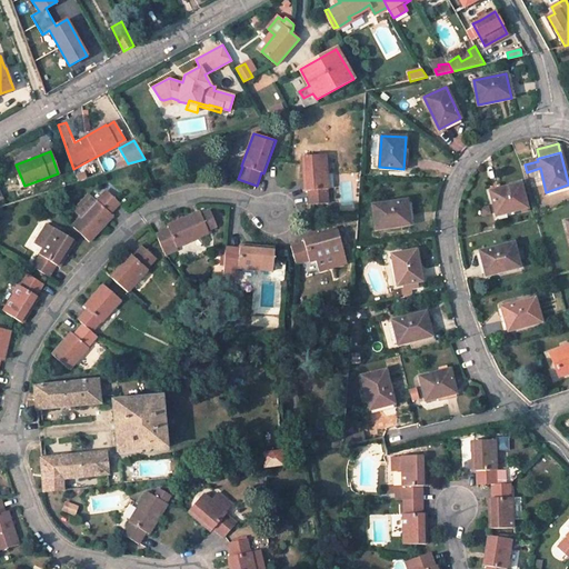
[(327,153),(302,156),(305,191),(309,191),(309,205),(328,203),(327,190),(328,189),(327,153)]
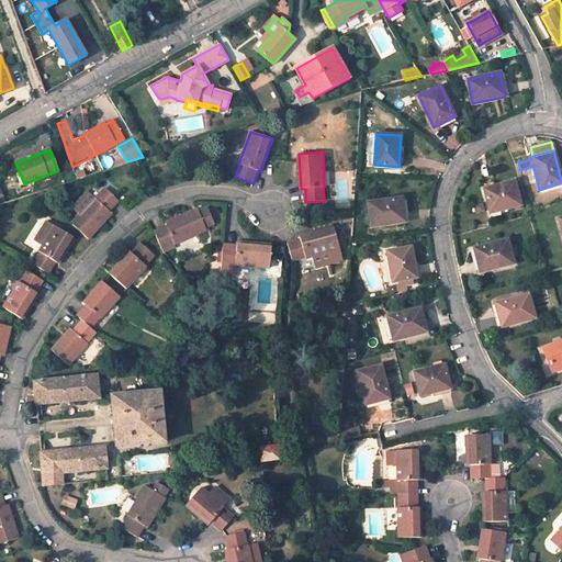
[(514,181),(484,188),(491,213),(520,204),(514,181)]
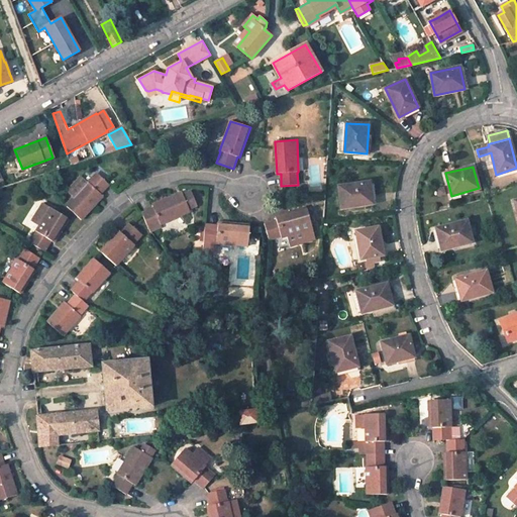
[(66,205),(80,219),(102,196),(100,194),(108,185),(96,173),(88,182),(87,182),(87,183),(66,205)]
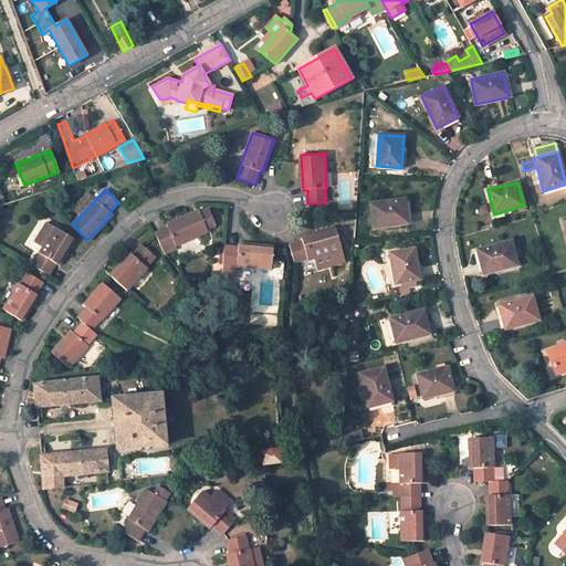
[(95,200),(88,194),(66,219),(72,224),(95,200)]
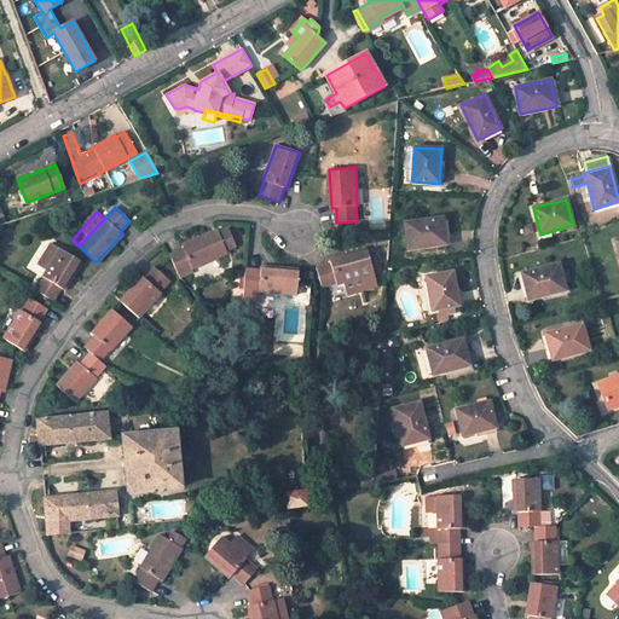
[(443,218),(405,223),(409,250),(446,243),(443,218)]
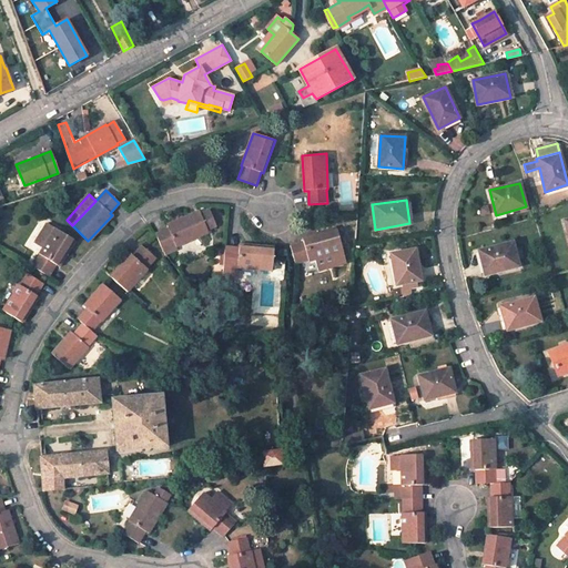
[(201,214),(199,211),(166,225),(168,227),(155,233),(163,251),(175,245),(175,246),(209,232),(206,229),(201,214)]
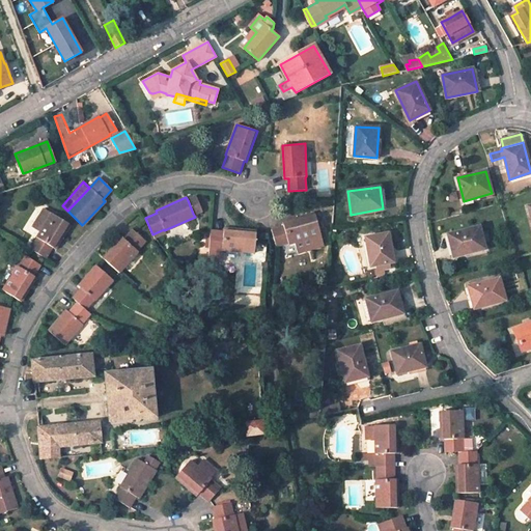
[(200,211),(195,197),(188,200),(193,214),(200,211)]
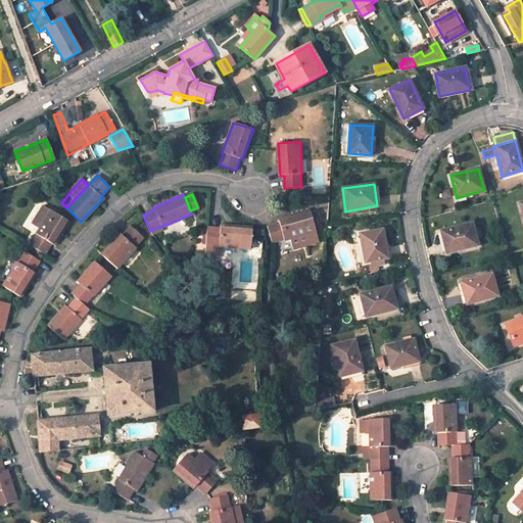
[(54,244),(68,222),(50,210),(42,205),(31,224),(39,229),(36,234),(37,234),(31,245),(45,254),(52,243),(54,244)]
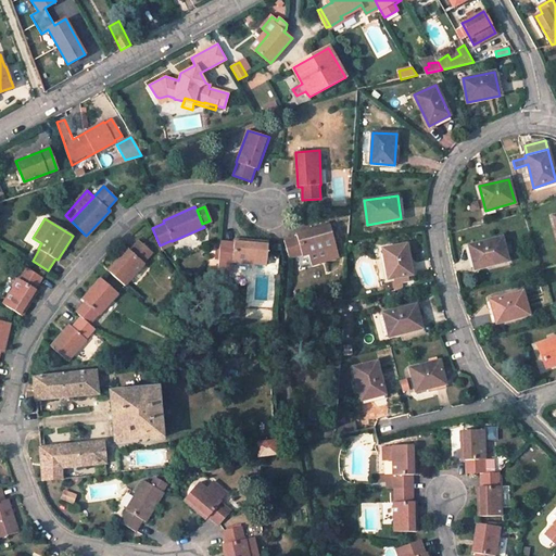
[(300,237),(287,240),(291,256),(307,252),(311,265),(338,257),(328,225),(299,234),(300,237)]
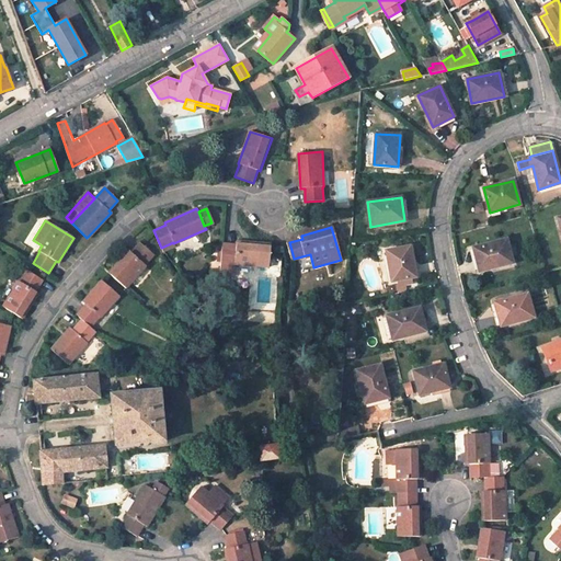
[(506,238),(473,247),(479,271),(512,262),(506,238)]
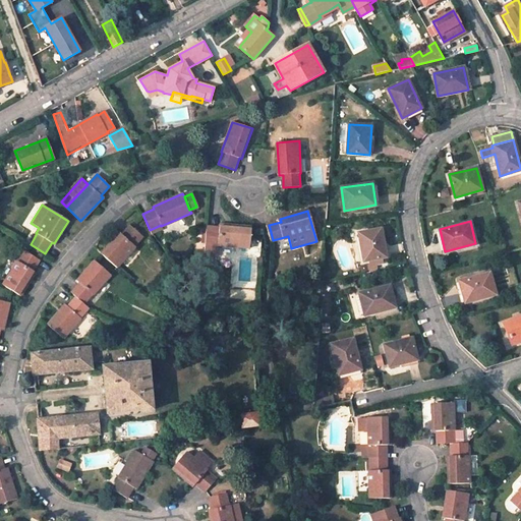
[(219,227),(208,226),(207,243),(218,244),(218,245),(249,248),(251,226),(219,224),(219,227)]
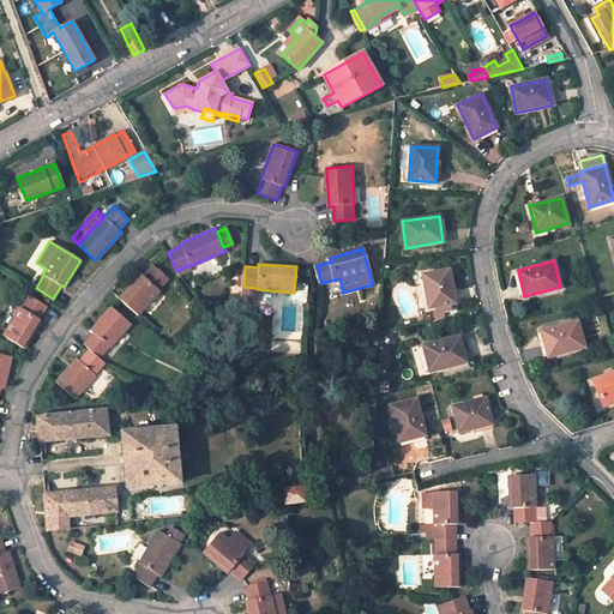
[(140,274),(119,298),(137,314),(160,290),(158,289),(169,278),(152,265),(143,276),(140,274)]
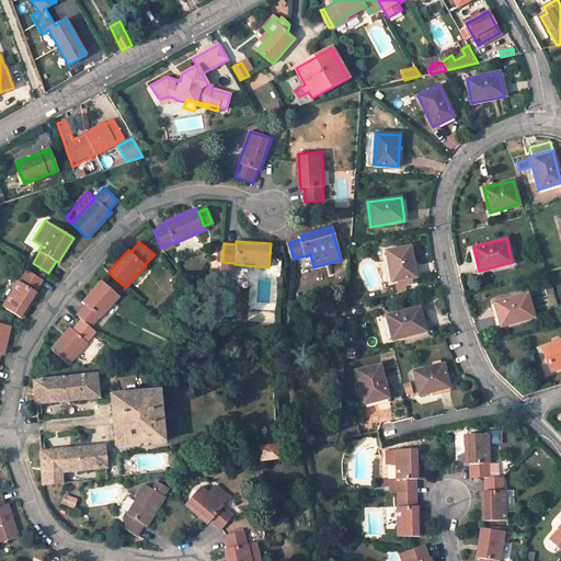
[(408,247),(384,252),(391,282),(397,281),(398,286),(404,285),(412,283),(410,277),(414,276),(408,247)]
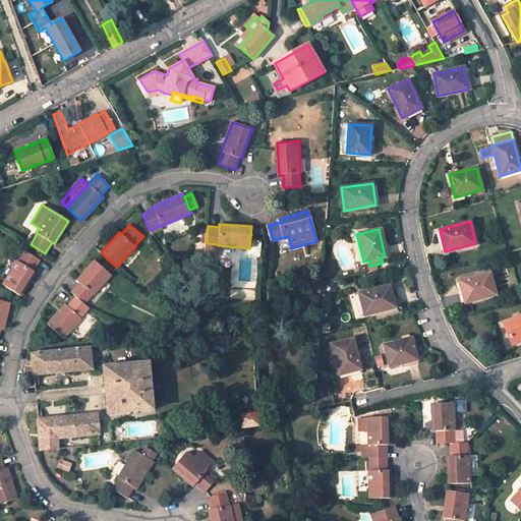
[(17,261),(3,284),(20,295),(36,272),(33,270),(40,259),(25,251),(18,262),(17,261)]
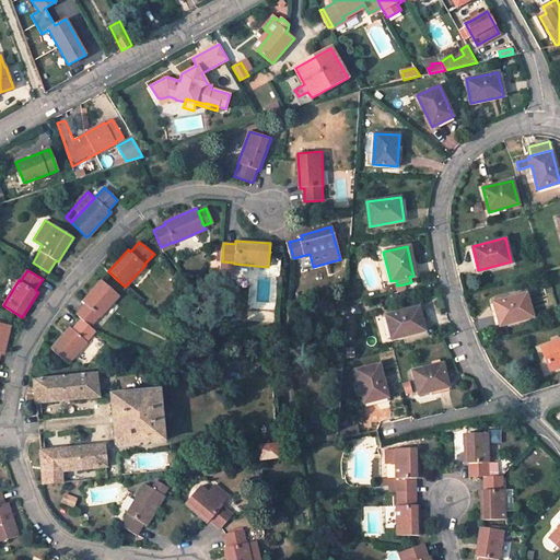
[(119,295),(102,280),(83,301),(85,303),(76,314),(81,318),(91,326),(100,316),(101,316),(119,295)]
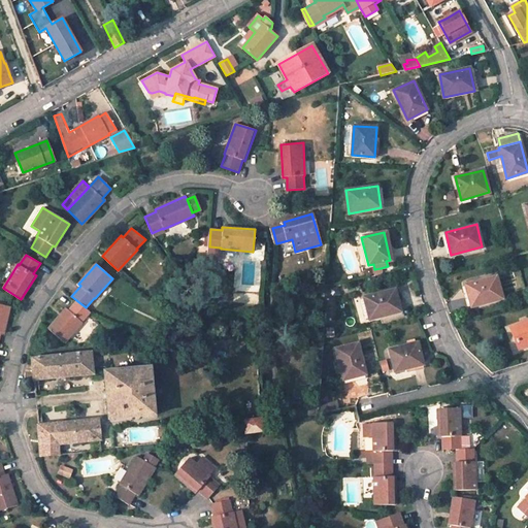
[(496,275),(465,284),(471,306),(502,297),(496,275)]
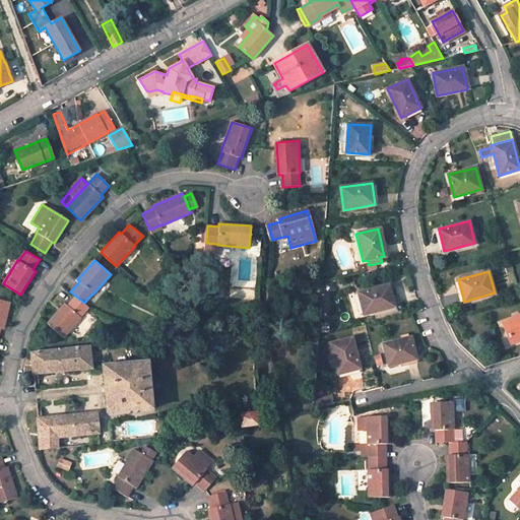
[(389,284),(359,293),(364,315),(395,307),(389,284)]
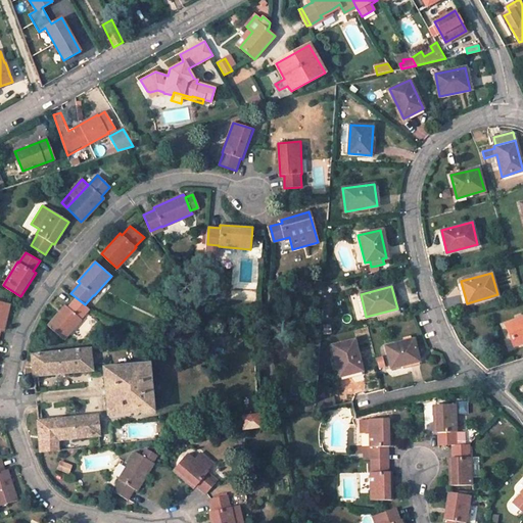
[(65,304),(48,325),(64,339),(82,319),(81,318),(89,308),(85,304),(76,297),(67,306),(65,304)]
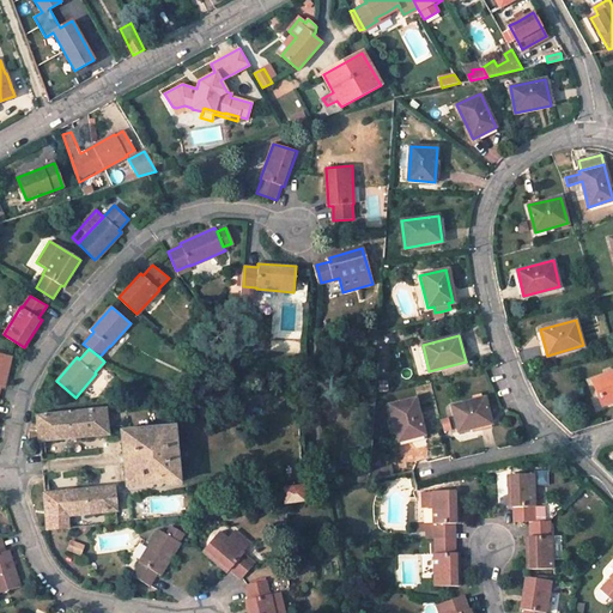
[(0,386),(4,387),(12,357),(0,353),(0,386)]
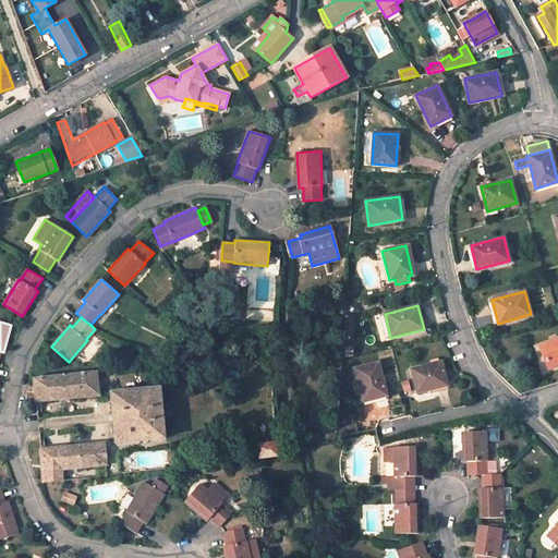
[(557,337),(540,344),(545,362),(549,360),(553,367),(557,364),(557,337)]
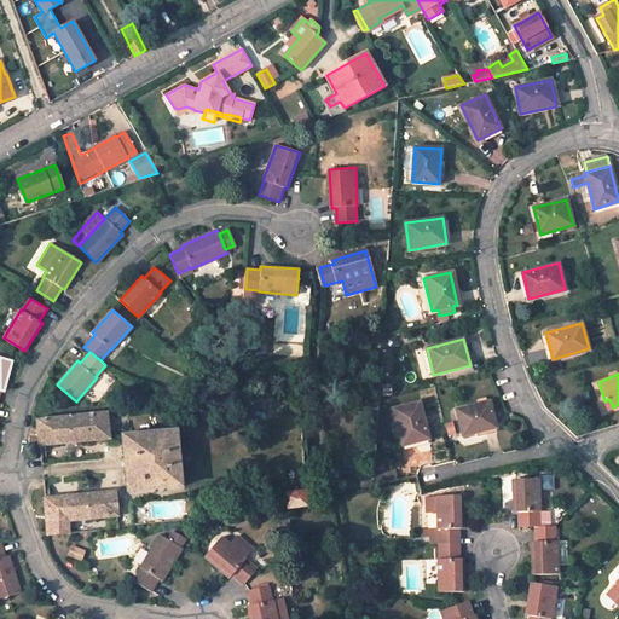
[(420,401),(394,409),(404,446),(428,439),(420,401)]
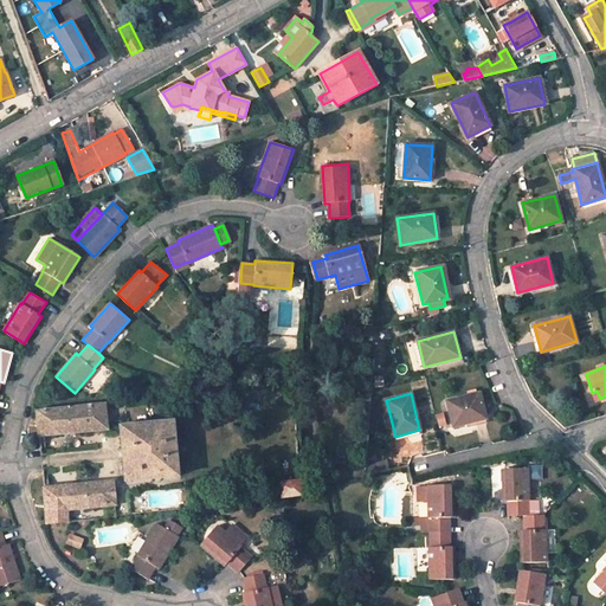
[(478,393),(447,401),(453,426),(485,419),(478,393)]
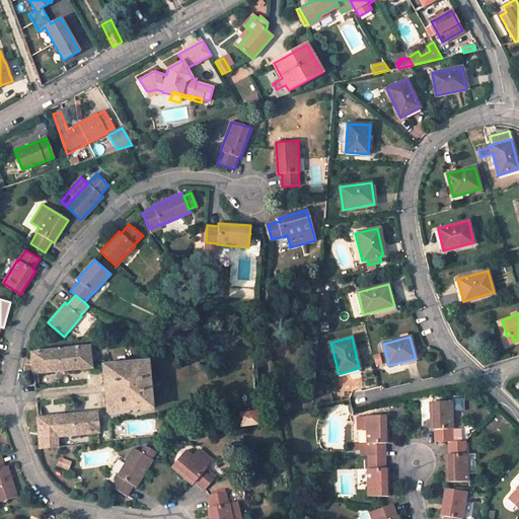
[(92,367),(89,346),(31,352),(33,373),(92,367)]
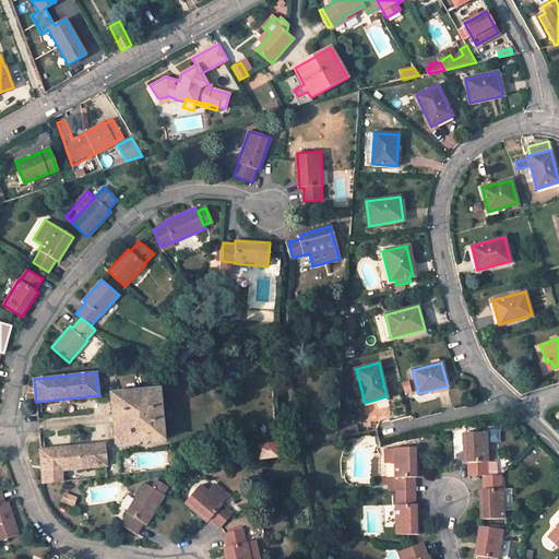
[(158,389),(110,393),(115,443),(164,439),(158,389)]
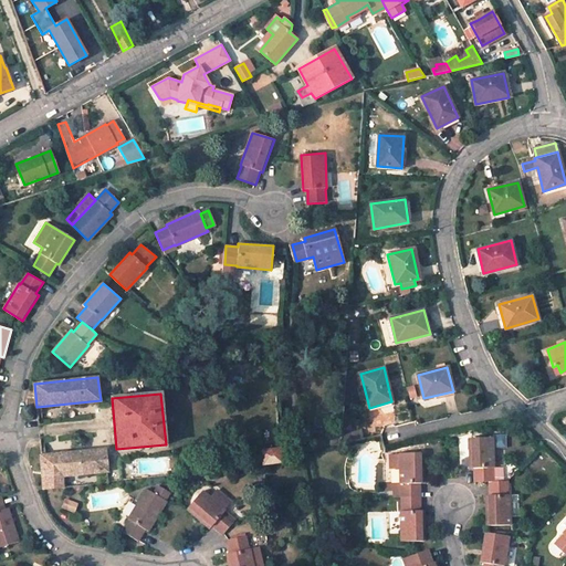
[(493,437),(469,438),(470,468),(474,468),(474,481),(488,481),(493,481),(492,468),(493,468),(493,437)]
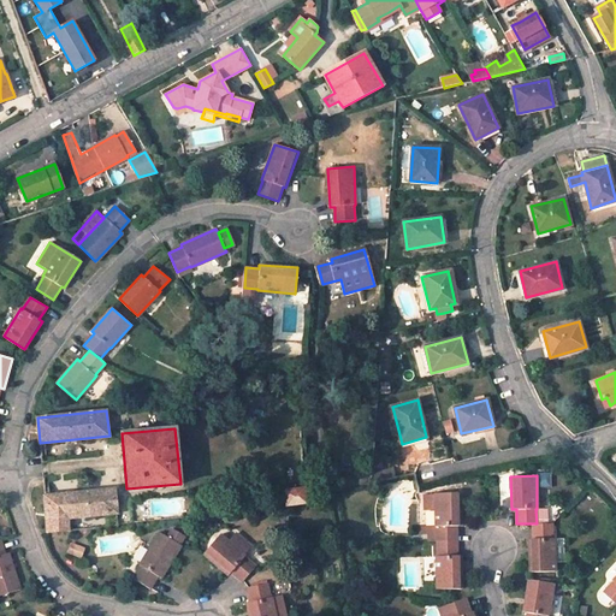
[(286,489),(286,507),(306,504),(304,489),(286,489)]
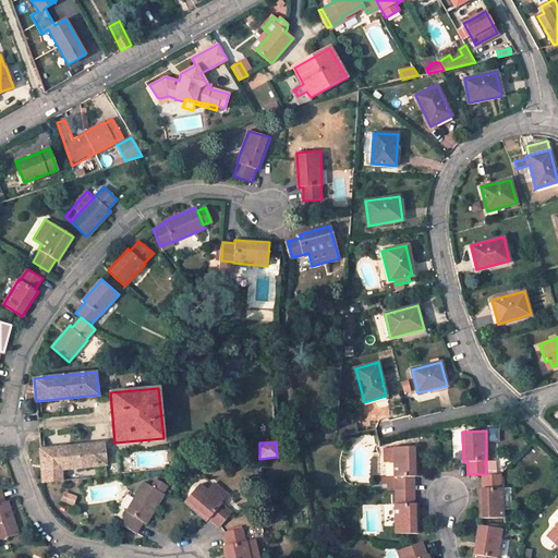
[(61,480),(62,470),(106,464),(104,444),(40,449),(43,482),(61,480)]
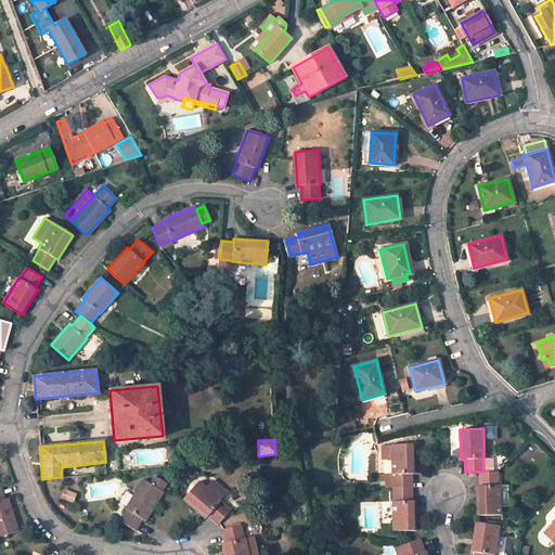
[(392,444),(383,444),(383,459),(392,459),(392,474),(394,474),(394,487),(412,487),(412,474),(415,474),(415,443),(392,444)]
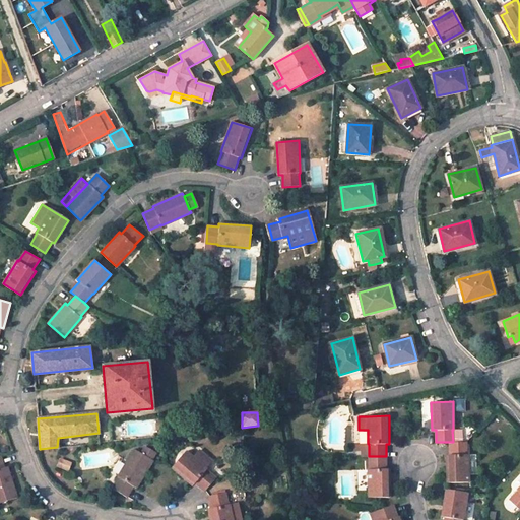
[(466,454),(466,442),(453,442),(448,442),(449,455),(446,455),(447,482),(468,482),(467,454),(466,454)]
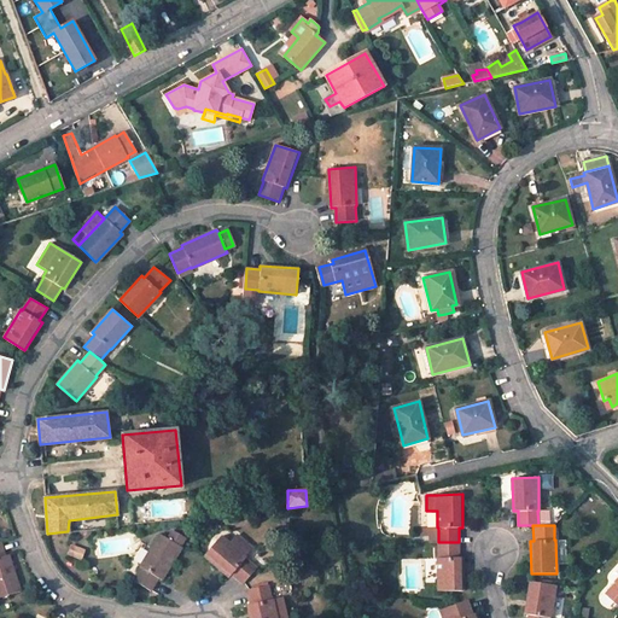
[(141,567),(134,579),(151,590),(158,578),(162,581),(181,547),(180,547),(186,538),(173,530),(167,538),(159,534),(140,567),(141,567)]
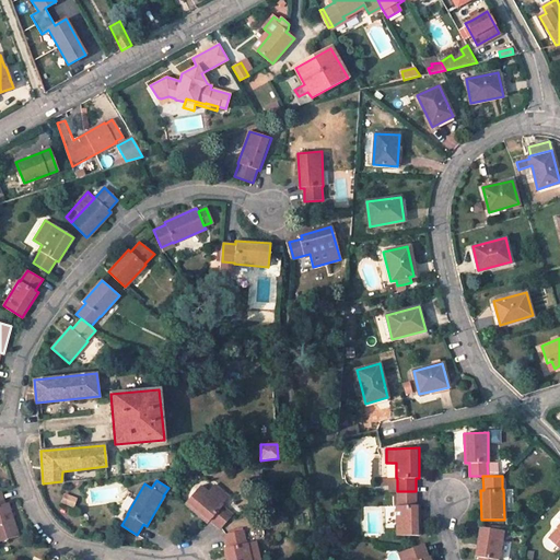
[(200,486),(185,503),(208,523),(209,521),(220,528),(232,515),(222,508),(223,506),(222,505),(228,498),(213,485),(207,492),(200,486)]
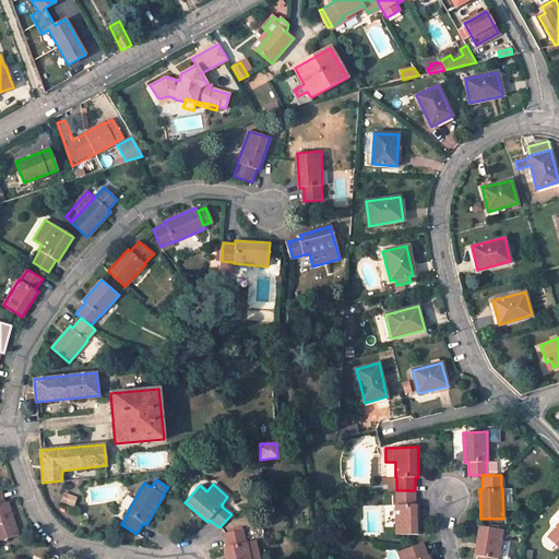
[(0,490),(0,489),(0,539),(19,535),(8,502),(4,503),(0,490)]
